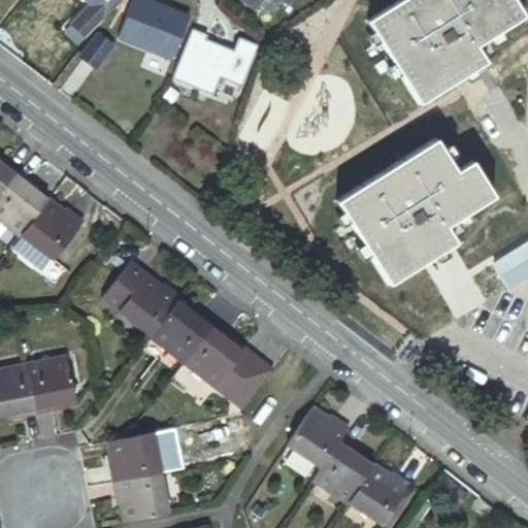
[(87,0),(89,1),(68,21),(80,33),(100,13),(113,0),(87,0)]
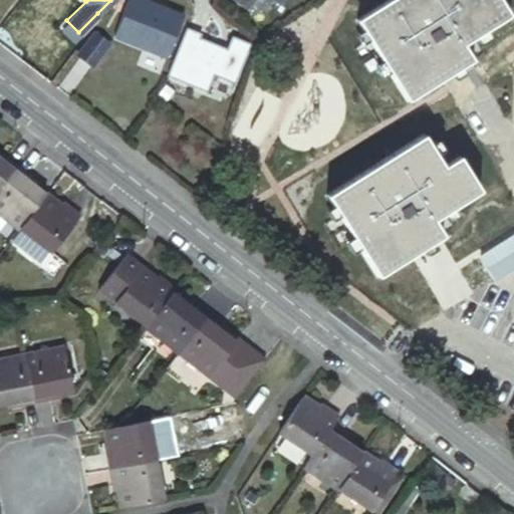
[(123,0),(110,33),(161,52),(176,15),(139,0),(123,0)]
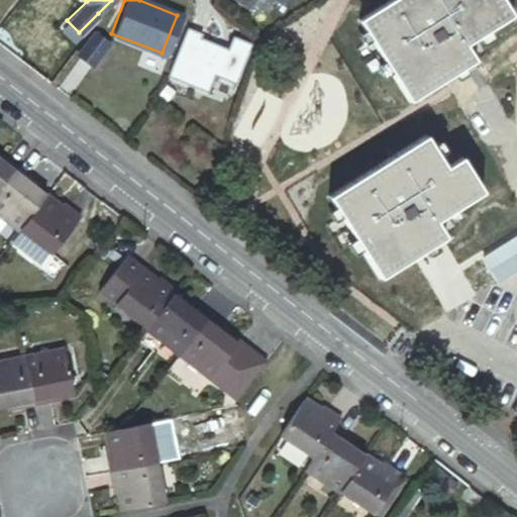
[(228,0),(249,13),(257,0),(268,0),(276,5),(279,0),(228,0)]
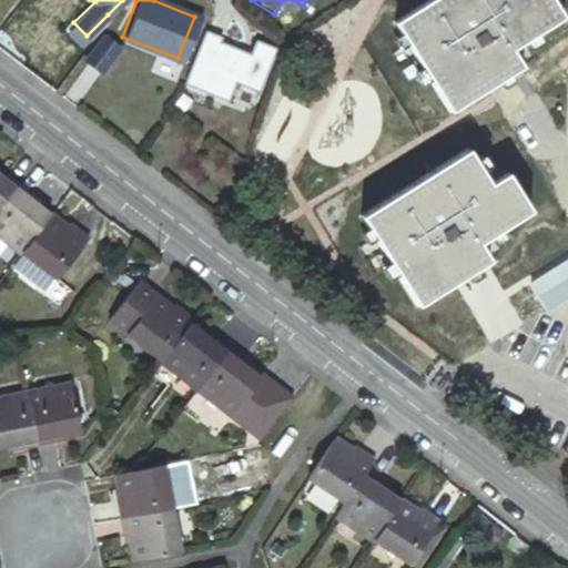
[(421,0),(395,19),(454,102),(523,56),(511,38),(558,7),(553,0),(421,0)]
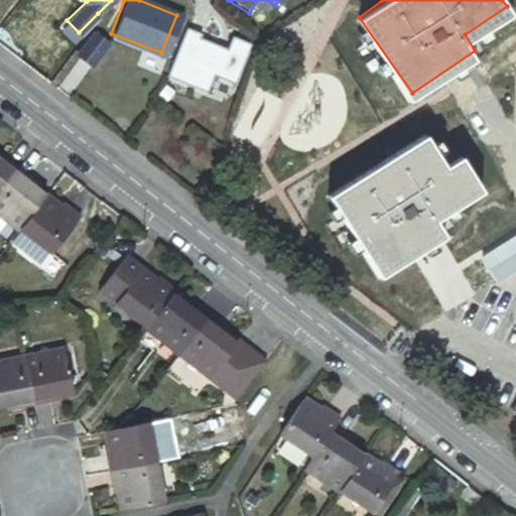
[(182,26),(162,76),(204,92),(210,77),(231,85),(246,44),(229,37),(224,48),(195,36),(197,32),(182,26)]
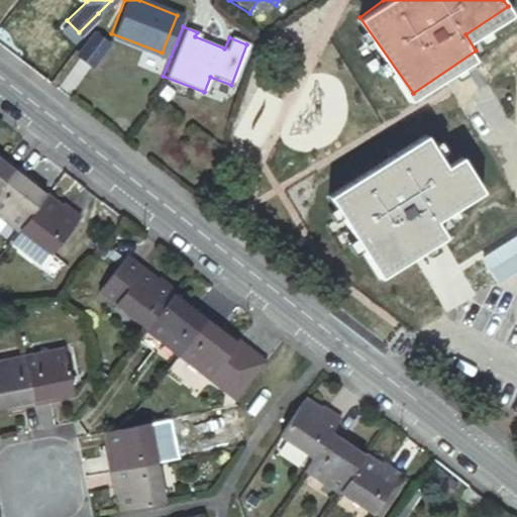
[(88,29),(74,55),(88,63),(102,38),(88,29)]
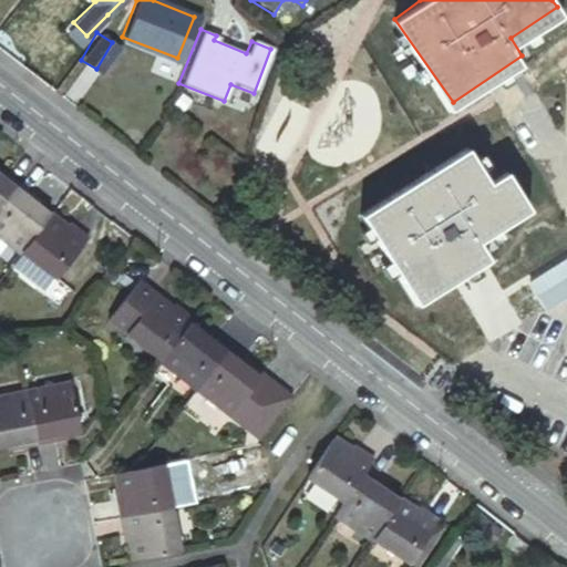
[(472,148),(360,219),(416,305),(494,256),(483,236),(533,204),(511,168),(493,181),(472,148)]
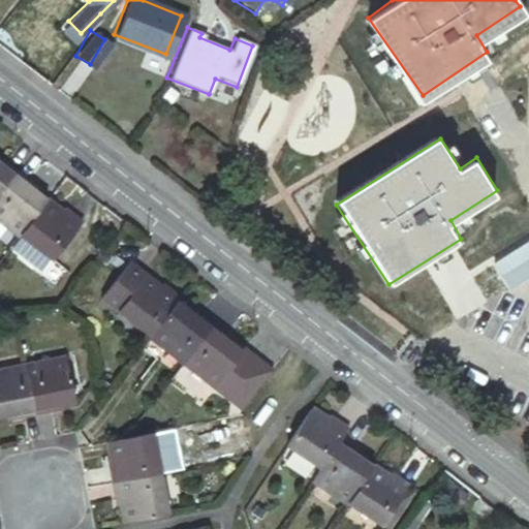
[(0,196),(19,172),(3,158),(0,162),(0,196)]
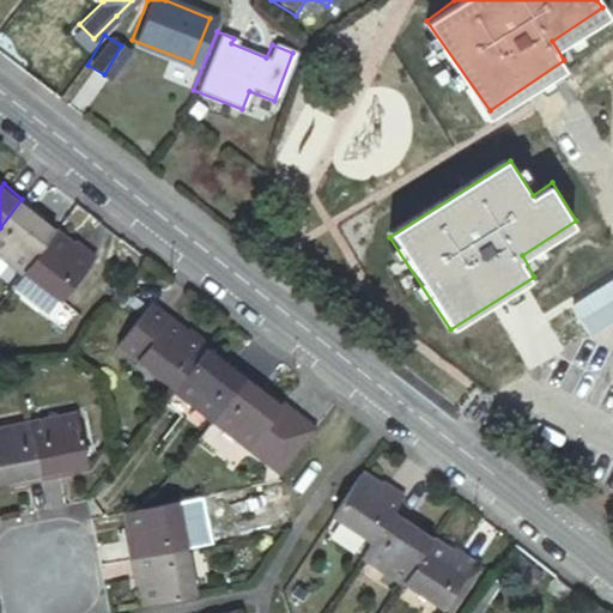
[(42,214),(22,199),(0,228),(0,250),(28,272),(58,232),(46,224),(44,222),(38,218),(42,214)]
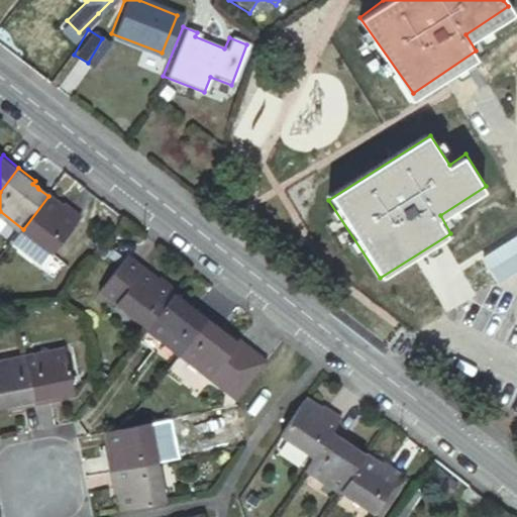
[(64,208),(48,196),(23,229),(48,248),(54,252),(82,216),(68,204),(64,208)]
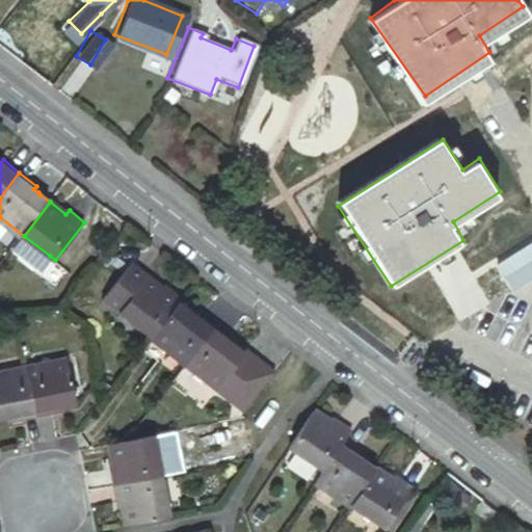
[(50,256),(24,236),(18,246),(43,265),(50,256)]
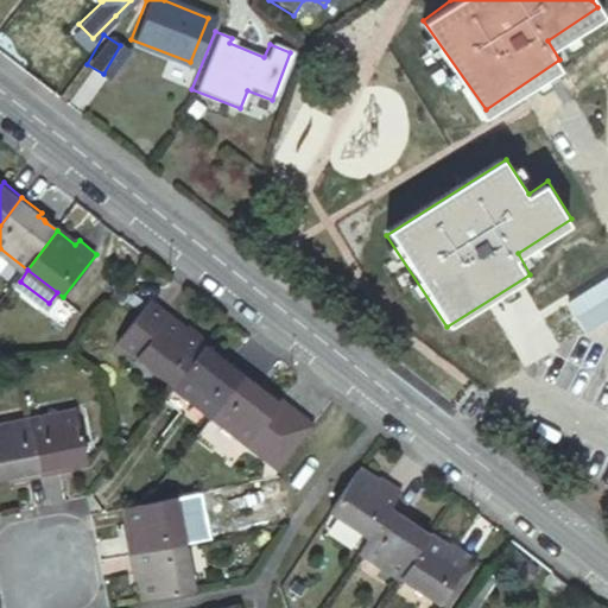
[(206,344),(209,341),(192,327),(189,331),(150,301),(118,341),(176,385),(206,344)]
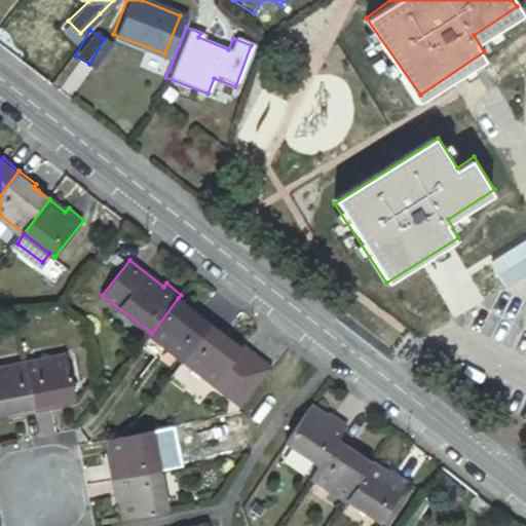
[(187,361),(217,321),(197,307),(194,310),(190,308),(178,298),(152,333),(187,361)]
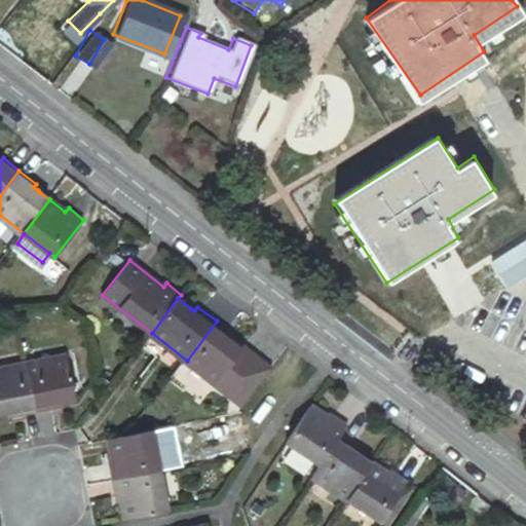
[(245,405),(264,380),(266,378),(274,366),(248,346),(245,350),(233,341),(228,338),(231,332),(217,321),(187,361),(245,405)]
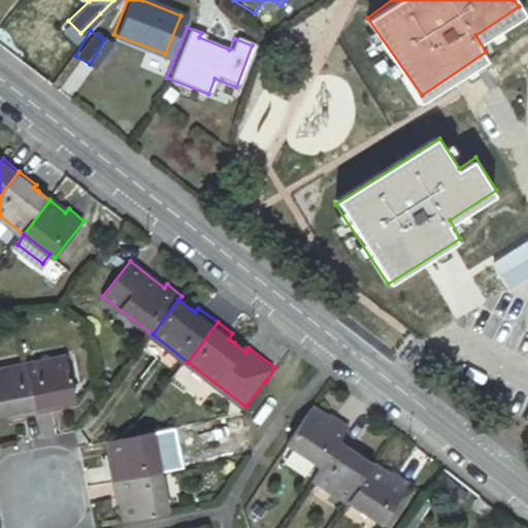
[(237,337),(232,333),(229,339),(234,342),(237,337)]
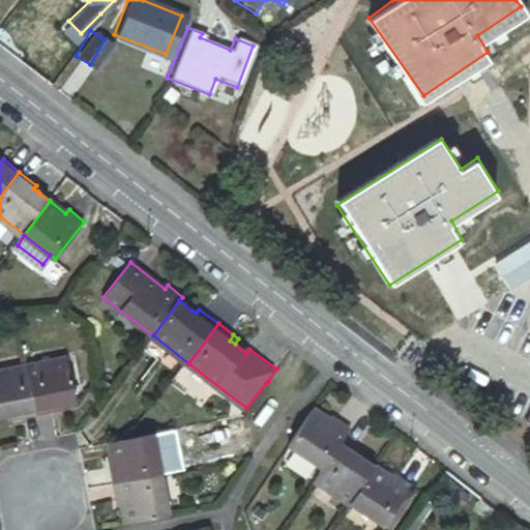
[(28,363),(37,416),(58,412),(58,405),(62,405),(77,403),(67,357),(28,363)]
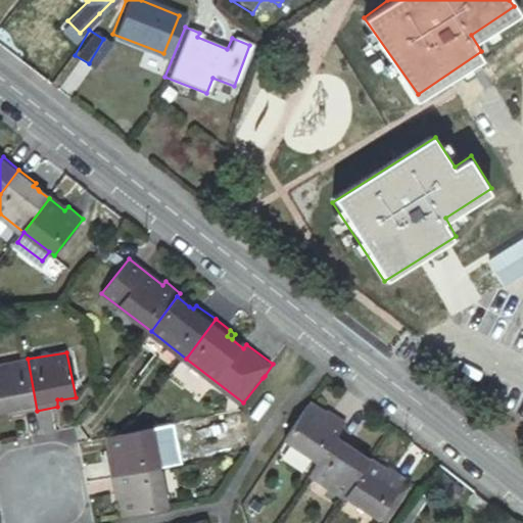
[(16,415),(37,411),(28,359),(0,364),(0,411),(10,409),(15,408),(16,415)]
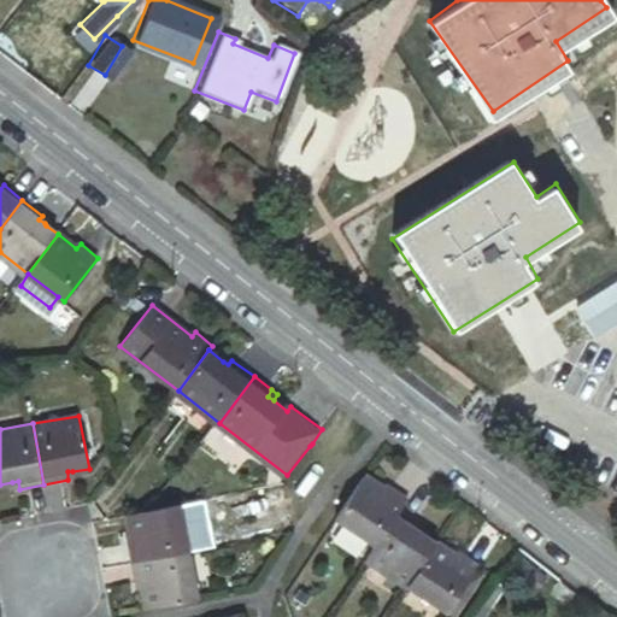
[(336,519),(376,546),(380,541),(401,509),(409,497),(389,483),(386,489),(366,476),(336,519)]
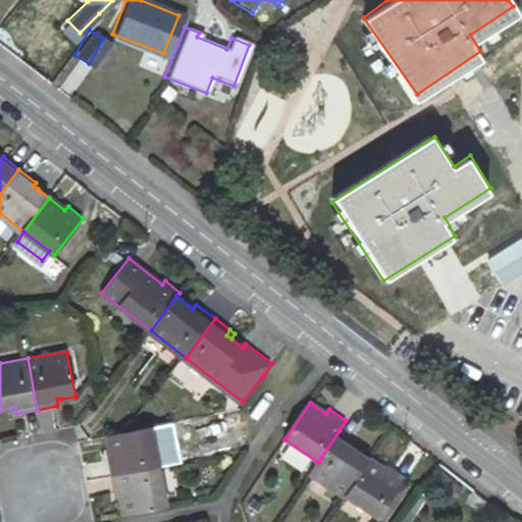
[(129,431),(111,434),(115,455),(109,456),(113,476),(164,467),(156,425),(129,431)]
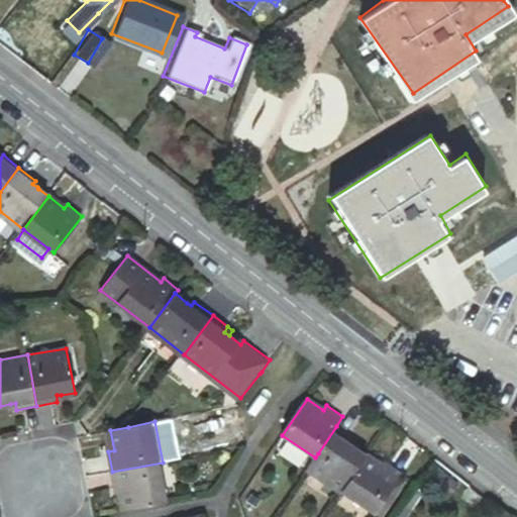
[(309,468),(344,490),(367,454),(356,447),(351,444),(355,437),(336,426),(318,453),(315,457),(309,468)]
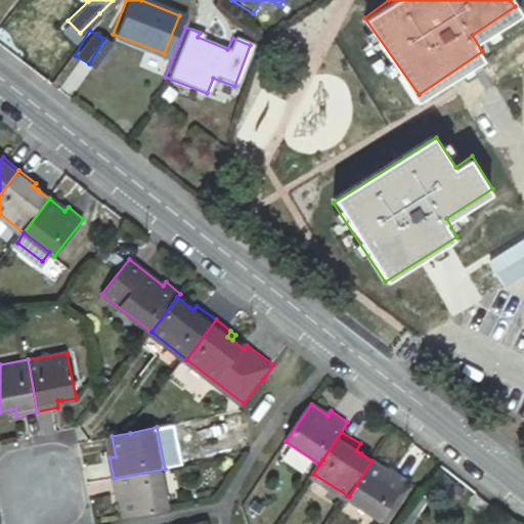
[(356,450),(361,453),(365,448),(360,443),(356,450)]
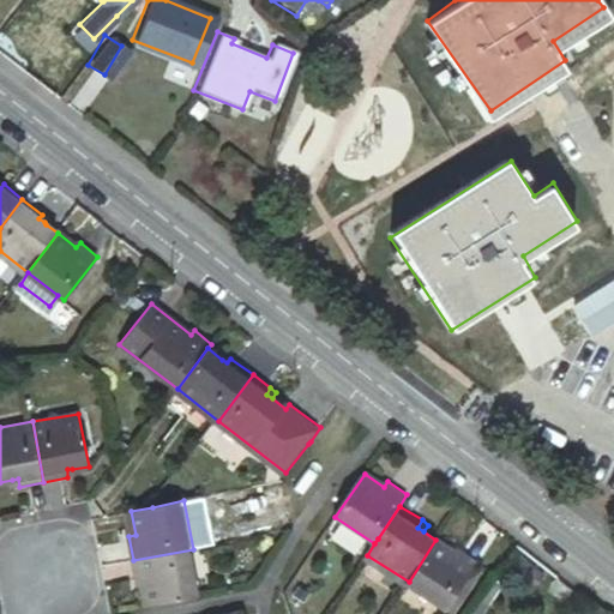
[(435,540),(409,582),(446,607),(474,567),(480,560),(459,547),(456,554),(435,540)]
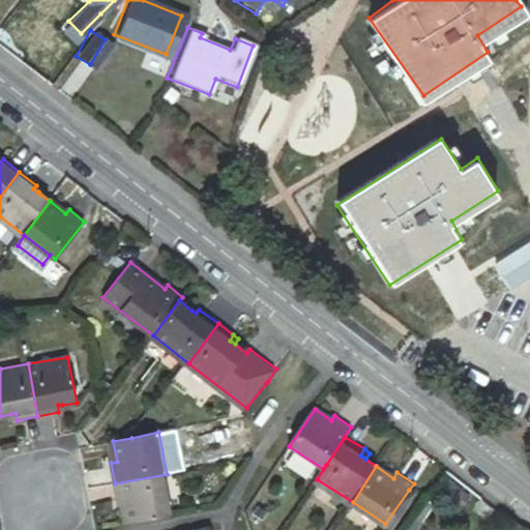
[(126,503),(130,524),(174,516),(167,474),(115,483),(119,505),(126,503)]
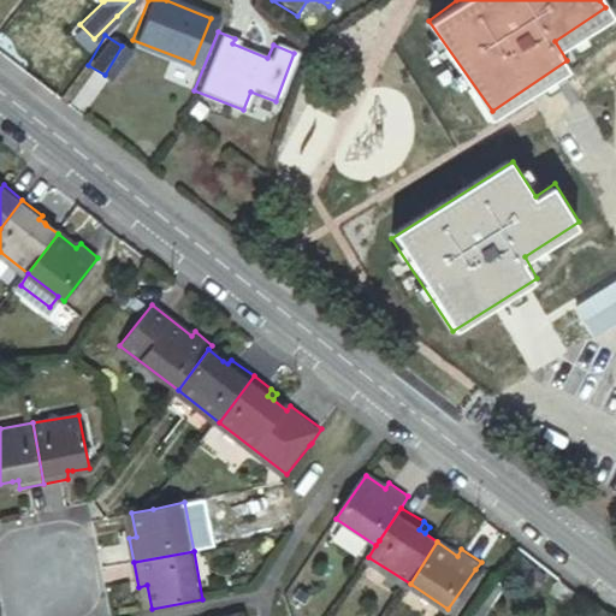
[(525,557),(516,568),(534,582),(543,572),(525,557)]
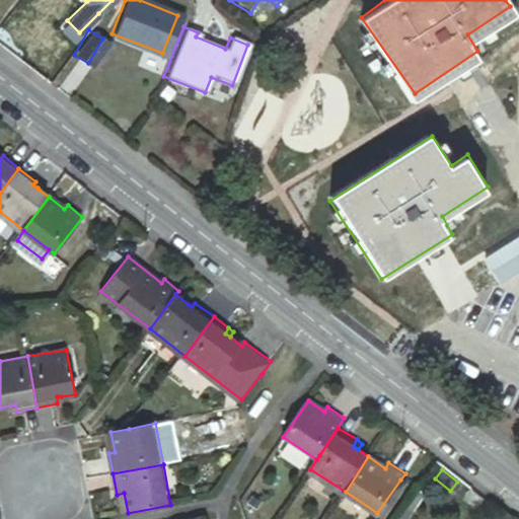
[(400,479),(377,513),(384,517),(406,484),(400,479)]
